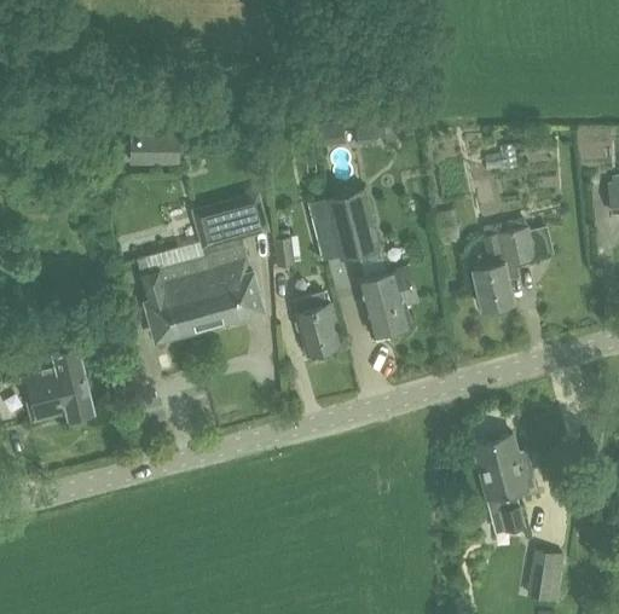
[(136,131),(149,132),(150,120),(136,119),(136,131)]
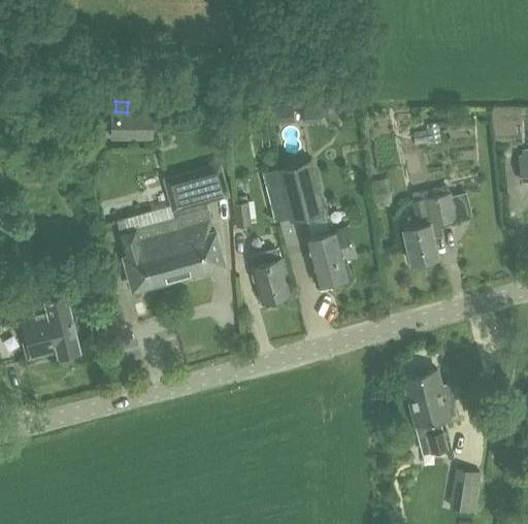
[(329,117),(328,108),(320,109),(321,118),(329,117)]
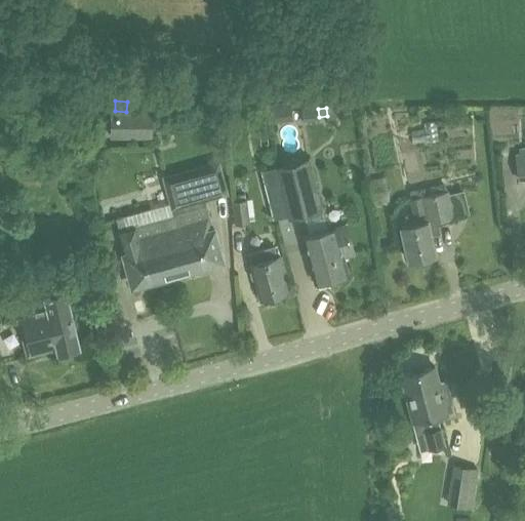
[(110,139),(154,139),(154,116),(110,116),(110,139)]
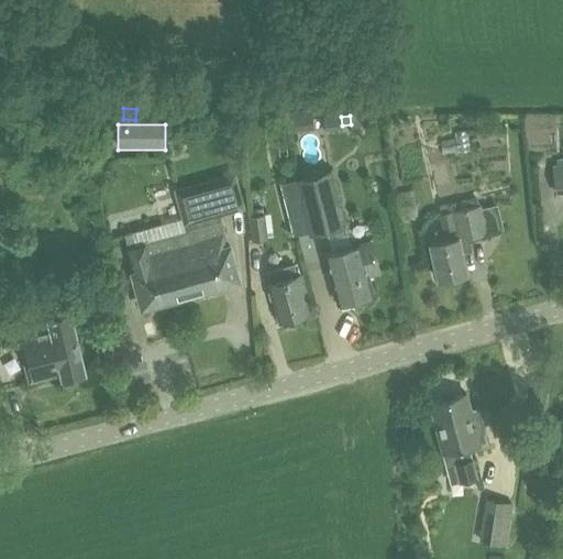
[(486,197),(487,204),(519,200),(516,168),(489,172),(487,154),(441,160),(446,203),(486,197)]
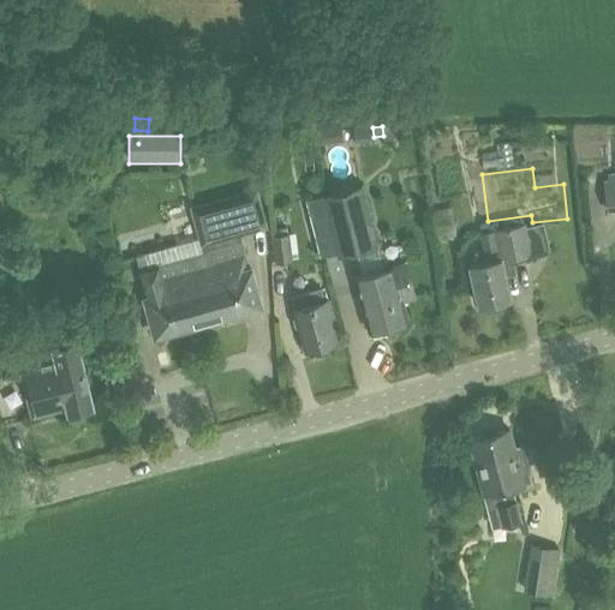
[(614,175),(608,177),(609,183),(603,183),(607,215),(614,213),(614,175)]
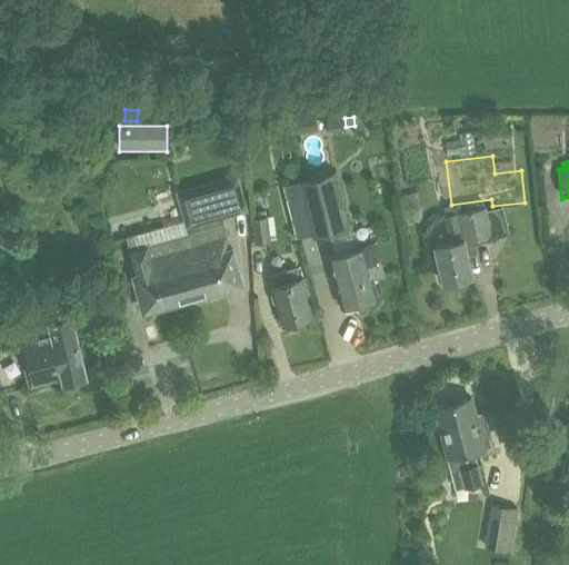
[(327,236),(348,230),(350,230),(337,177),(301,186),(315,239),(327,236)]
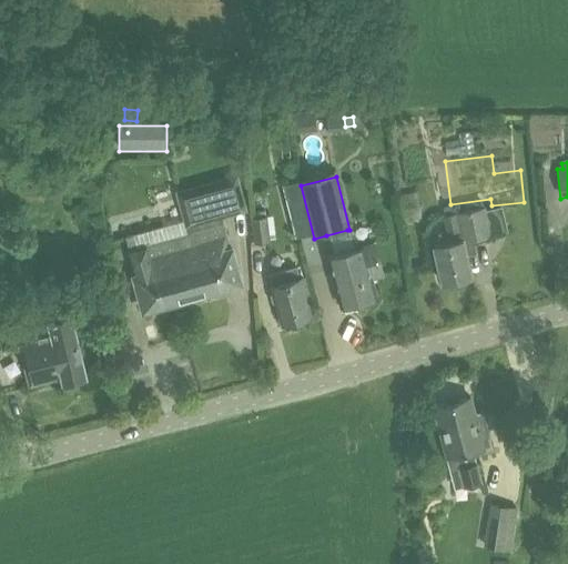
[(159,234),(178,304),(240,286),(221,219),(245,212),(236,180),(179,195),(186,227),(159,234)]
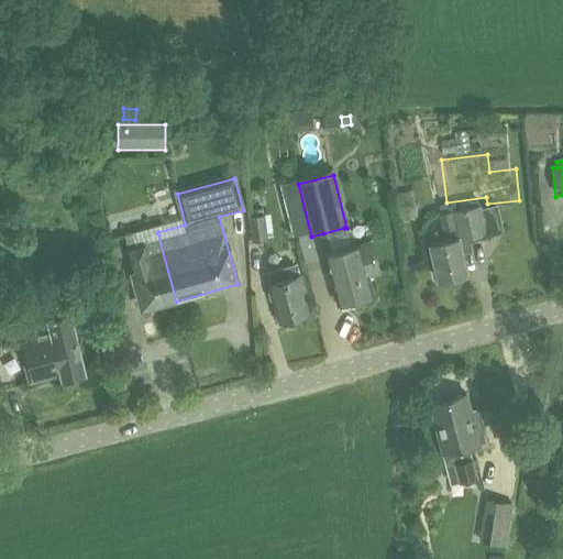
[(302,200),(299,201),(290,204),(298,240),(305,238),(310,237),(305,212),(302,200)]
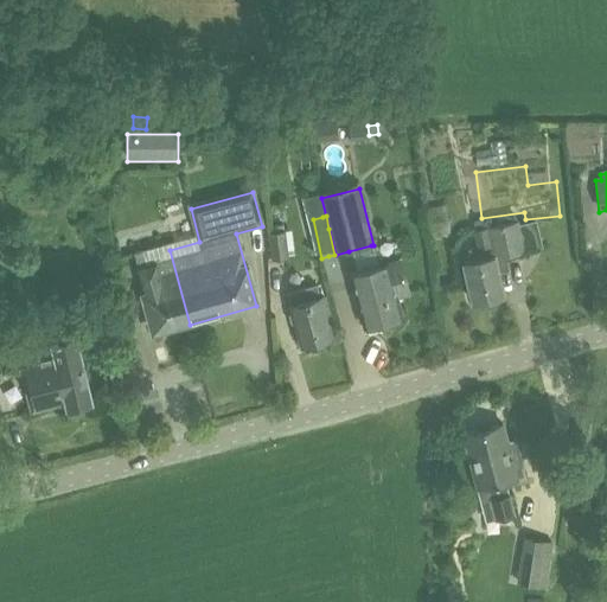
[(494,260),(523,253),(517,224),(474,234),(480,262),(494,260)]
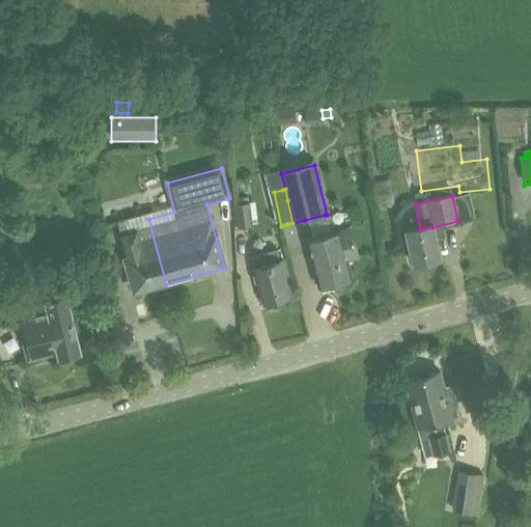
[(238,230),(252,228),(250,204),(235,206),(238,230)]
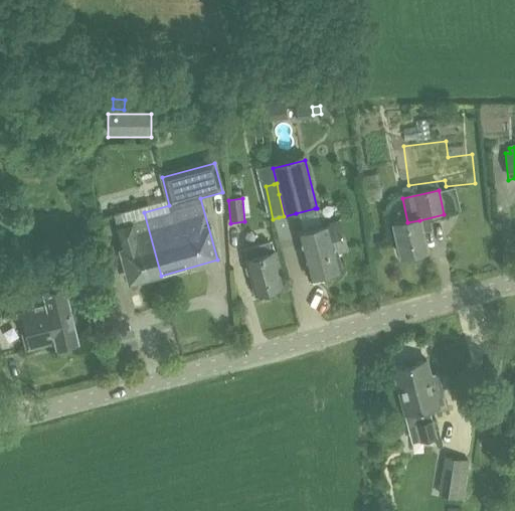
[(161,276),(144,212),(115,220),(123,249),(120,250),(130,284),(161,276)]
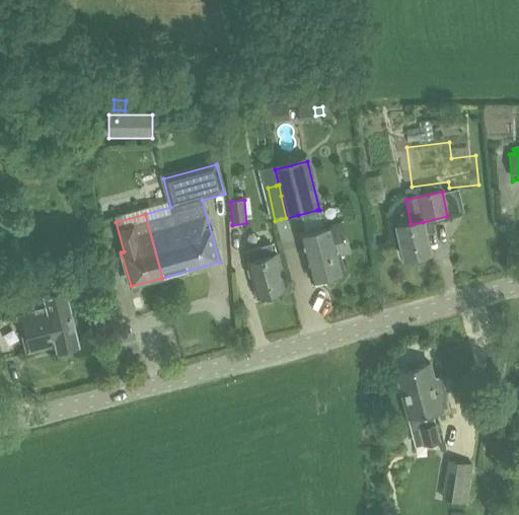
[(423,222),(411,224),(396,227),(403,260),(430,254),(423,222)]
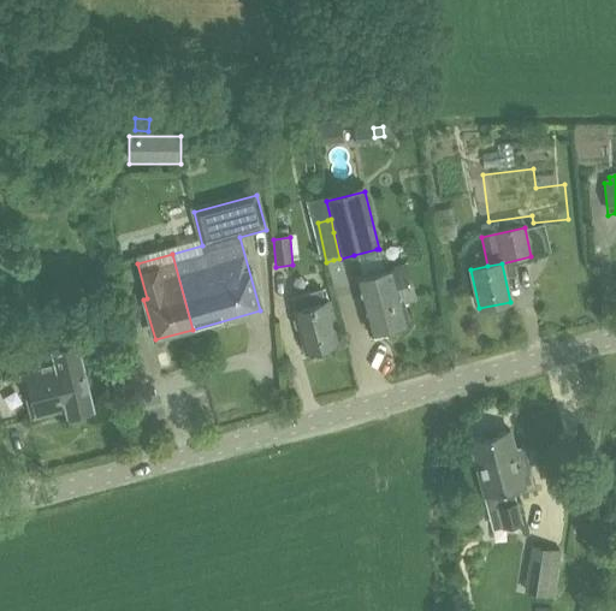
[(288,284),(306,280),(303,265),(284,268),(288,284)]
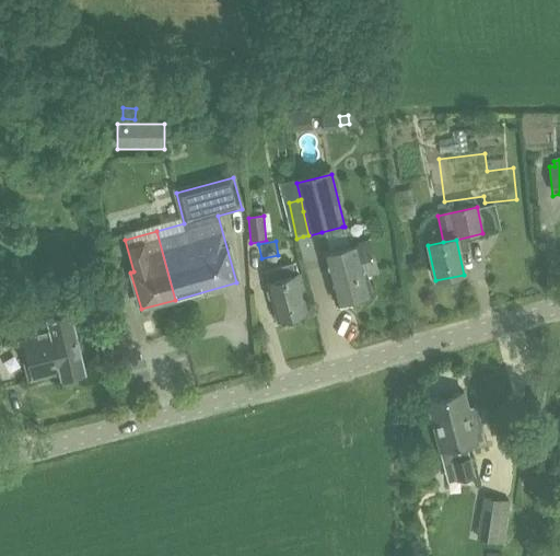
[(349,250),(328,255),(323,256),(335,304),(372,294),(366,275),(376,273),(369,244),(359,247),(349,250)]
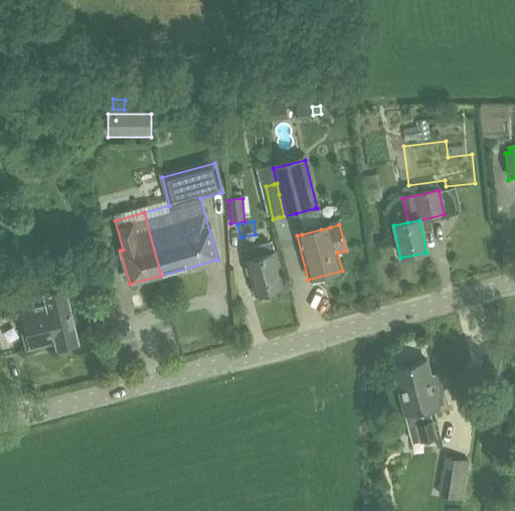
[(245,252),(256,295),(280,289),(275,269),(279,268),(276,253),(272,254),(270,246),(245,252)]
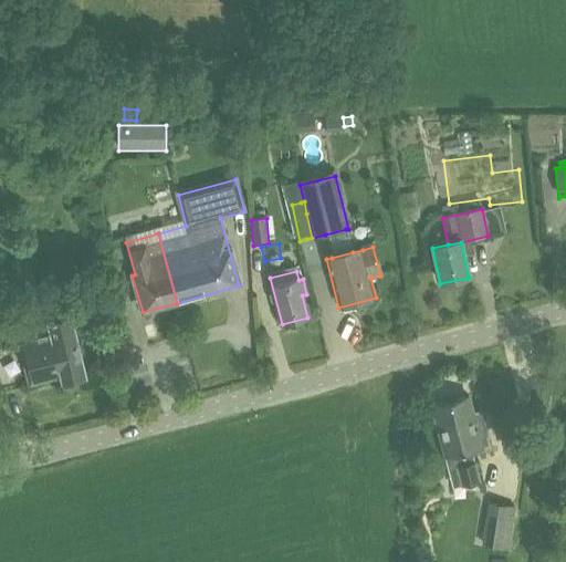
[(17,349),(27,391),(69,381),(70,385),(90,381),(75,320),(54,325),(60,345),(45,349),(44,342),(17,349)]
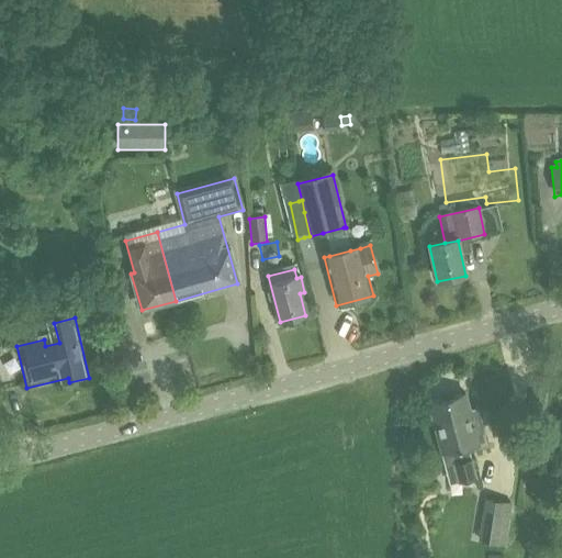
[(431,405),(442,455),(485,445),(478,412),(470,413),(465,397),(431,405)]
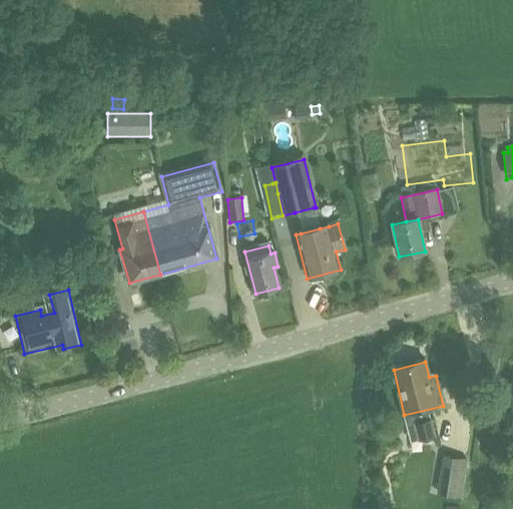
[(419,429),(424,443),(438,439),(434,424),(419,429)]
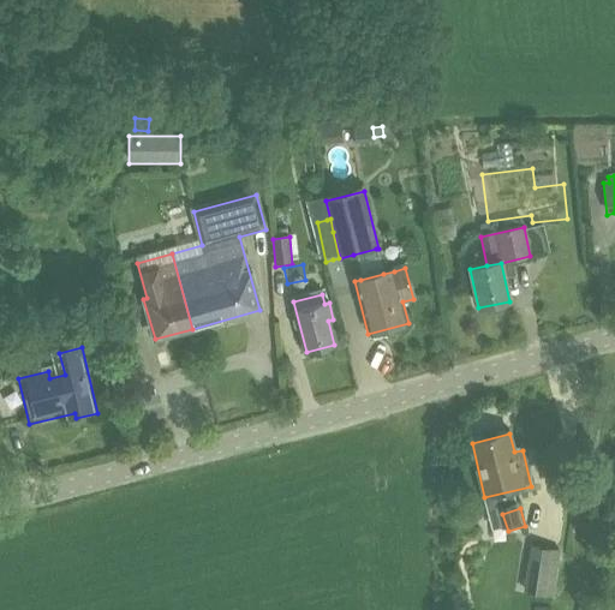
[(527,596),(553,599),(559,556),(532,552),(527,596)]
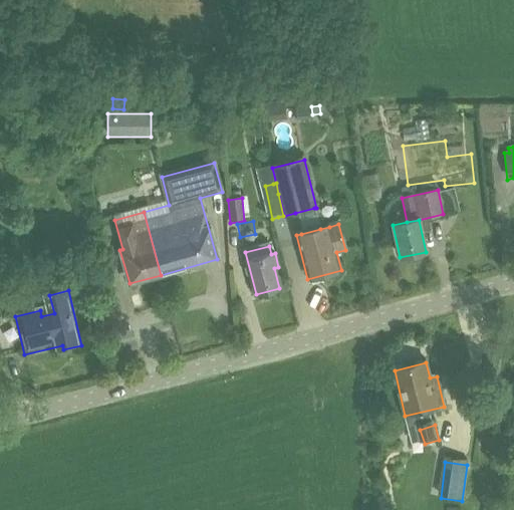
[(513,465),(503,468),(505,476),(513,473),(513,465)]
